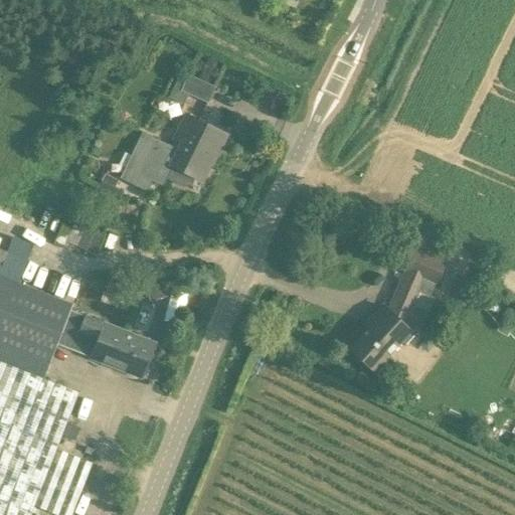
[(214,88),(187,75),(184,82),(176,79),(168,99),(183,106),(187,96),(207,105),(214,88)]
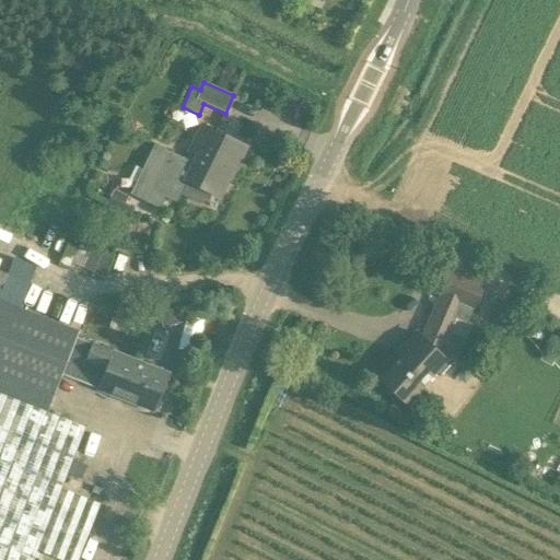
[(187,162),(187,163),(194,166),(186,182),(186,183),(218,198),(231,173),(233,175),(246,149),(201,127),(188,153),(191,154),(187,162)]
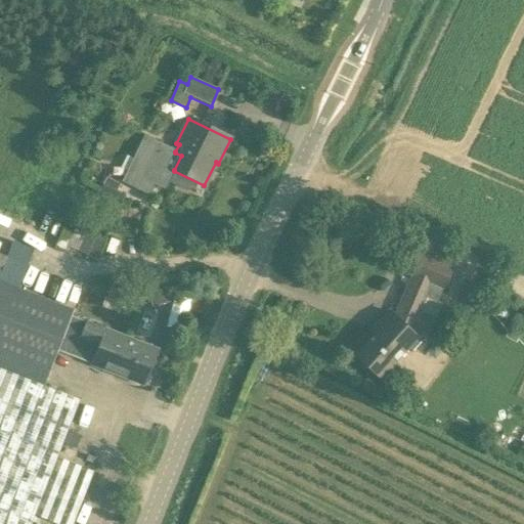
[(175,151),(144,137),(122,182),(146,194),(151,183),(165,190),(174,171),(174,170),(181,156),(175,153),(175,151)]
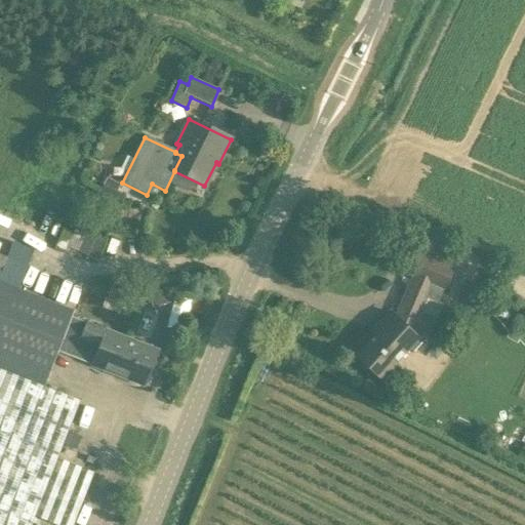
[(99,191),(113,197),(116,191),(119,184),(106,177),(99,191)]
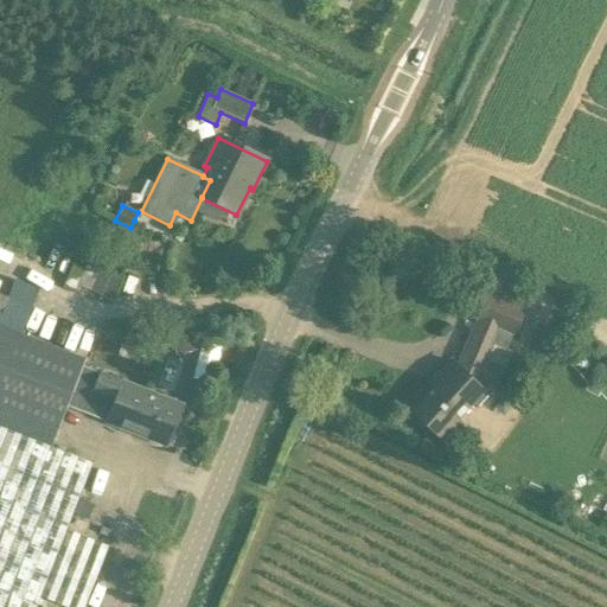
[(114,293),(116,274),(83,270),(81,289),(114,293)]
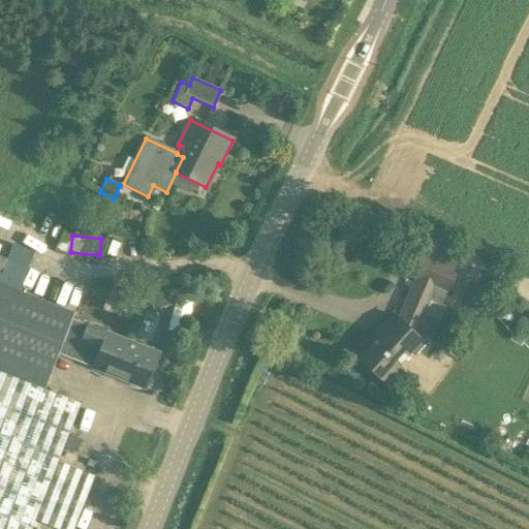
[(74,314),(18,291),(32,253),(11,245),(6,260),(0,257),(0,528),(32,528),(35,521),(56,528),(74,528),(94,476),(58,462),(63,448),(64,447),(80,404),(44,391),(58,355),(91,369),(145,391),(159,353),(105,333),(105,332),(72,319),(74,314)]
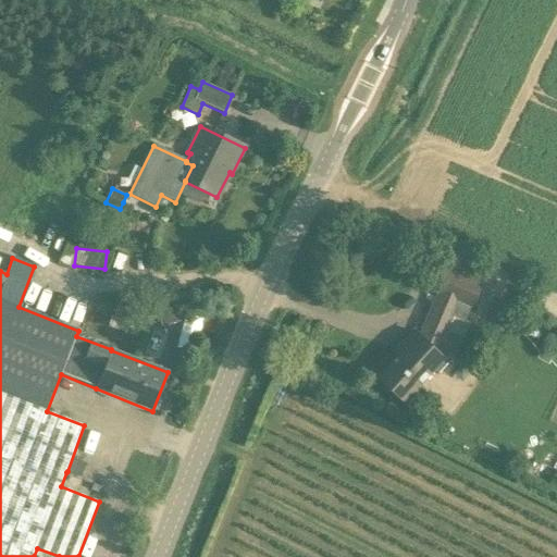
[(418,335),(447,363),(457,354),(463,337),(469,323),(463,321),(470,308),(472,309),(483,283),(428,261),(416,286),(435,294),(418,335)]
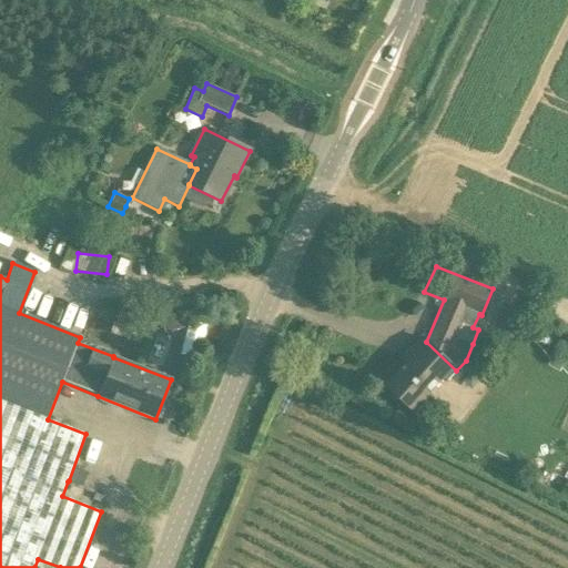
[(510,331),(518,314),(503,308),(496,325),(510,331)]
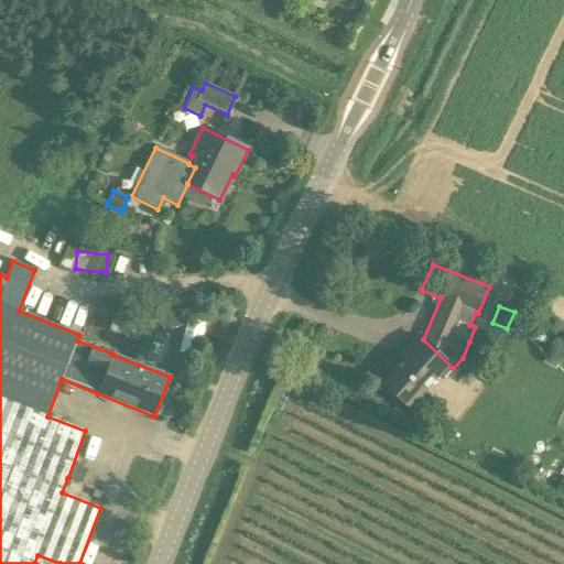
[(424,390),(440,373),(443,378),(453,368),(423,339),(419,336),(399,358),(402,361),(381,384),(412,412),(429,394),(424,390)]
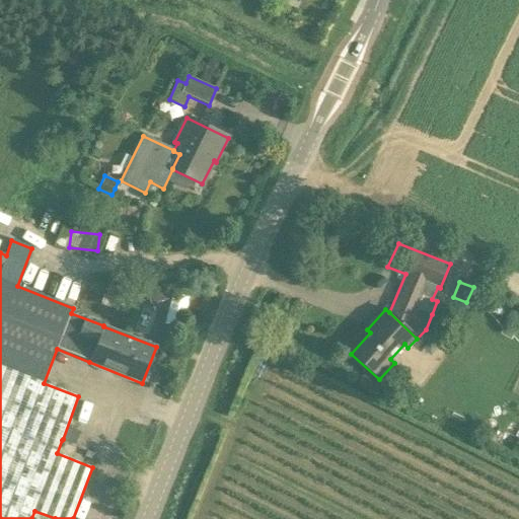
[(80,431),(67,427),(63,439),(62,440),(75,444),(80,431)]
